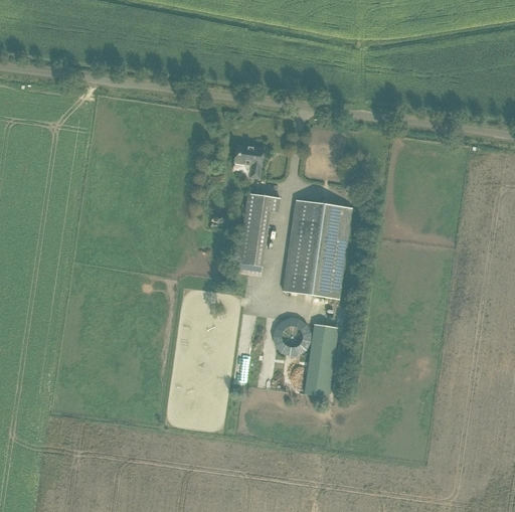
[(264,147),(236,143),(233,160),(251,163),(249,176),(259,177),(260,169),(258,168),(259,164),(262,164),(264,147)]
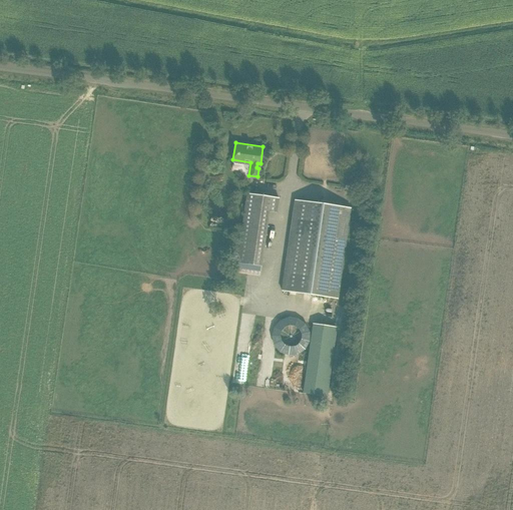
[(279,195),(247,191),(237,261),(261,264),(269,209),(277,210),(279,195)]
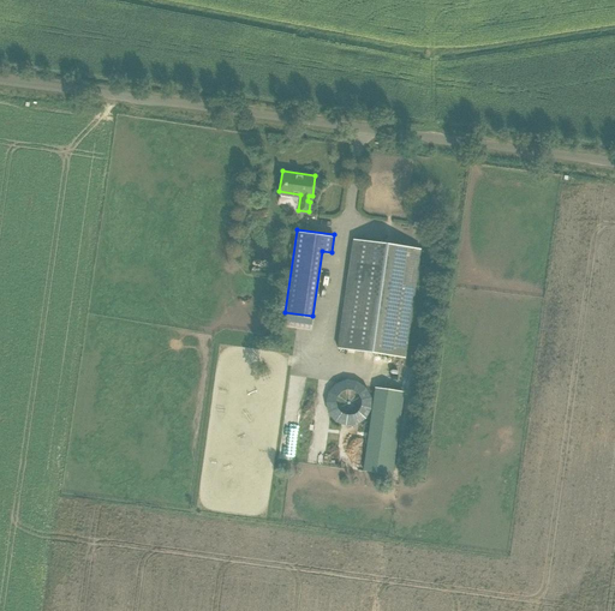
[(353,237),(338,345),(405,355),(421,246),(353,237)]
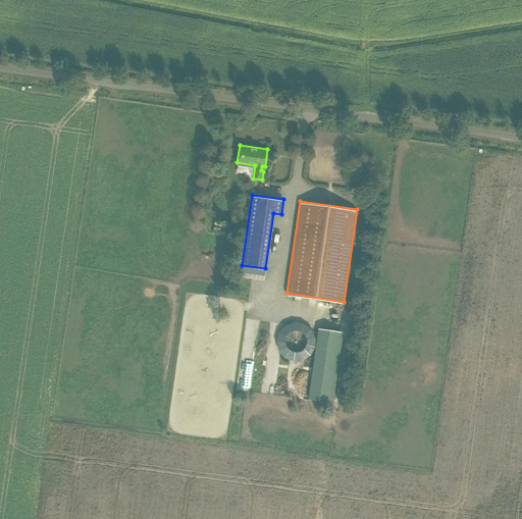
[(263,273),(264,268),(242,265),(241,270),(263,273)]
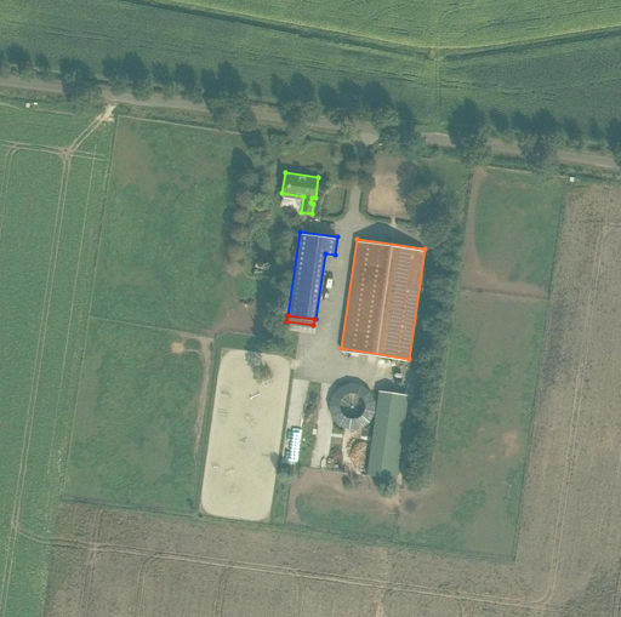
[(365,464),(383,464),(385,441),(366,440),(365,464)]
